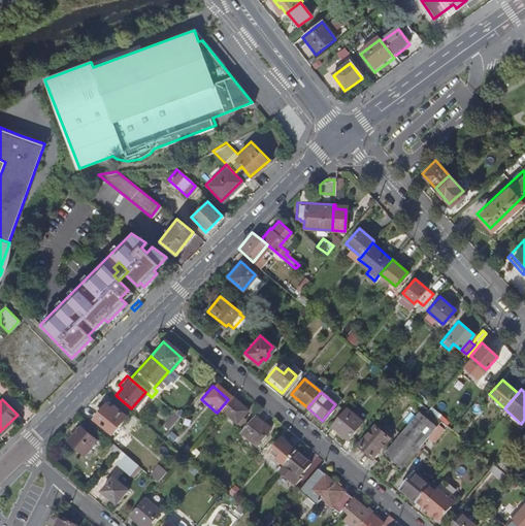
[(228,399),(217,413),(232,425),(242,413),(228,399)]
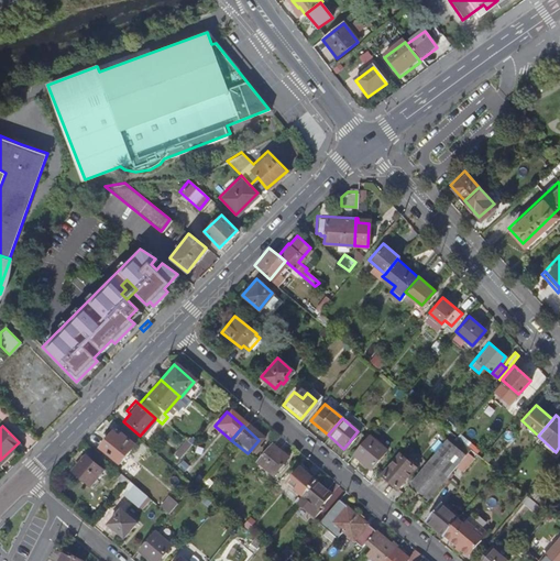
[(426,462),(405,486),(424,502),(456,465),(461,470),(473,457),(467,451),(469,448),(451,432),(426,462)]
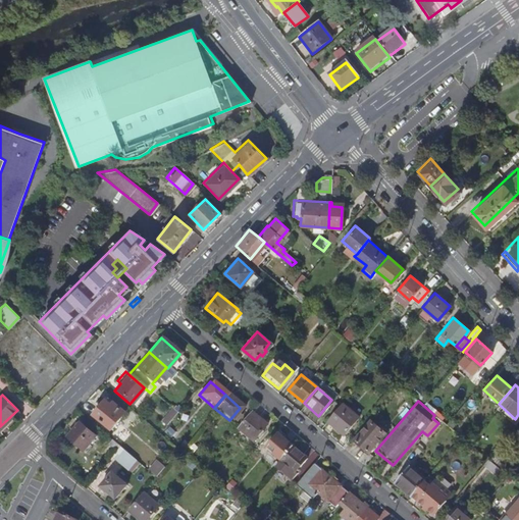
[(106,431),(121,414),(110,403),(107,407),(101,402),(89,416),(106,431)]
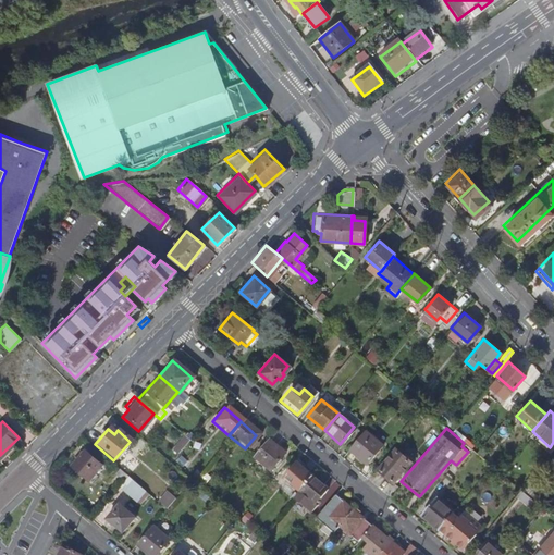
[(365,429),(347,449),(365,464),(381,444),(365,429)]
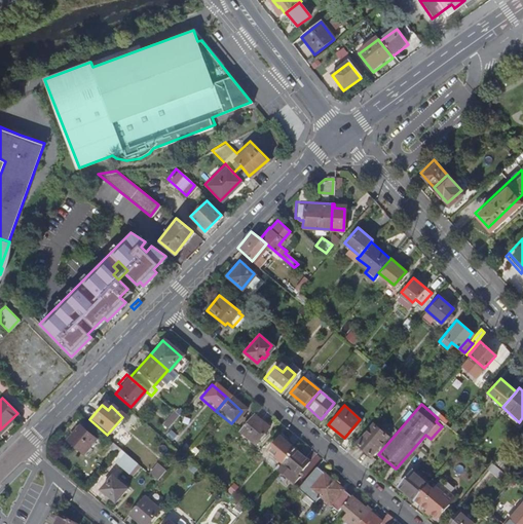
[(249,416),(234,434),(250,447),(264,429),(249,416)]
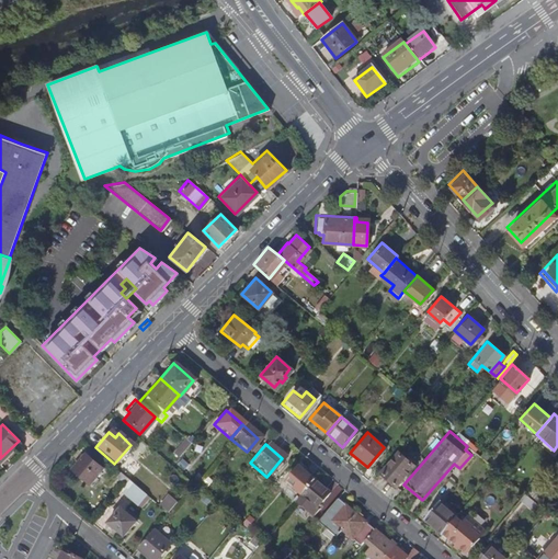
[(397,452),(379,472),(395,486),(412,465),(397,452)]
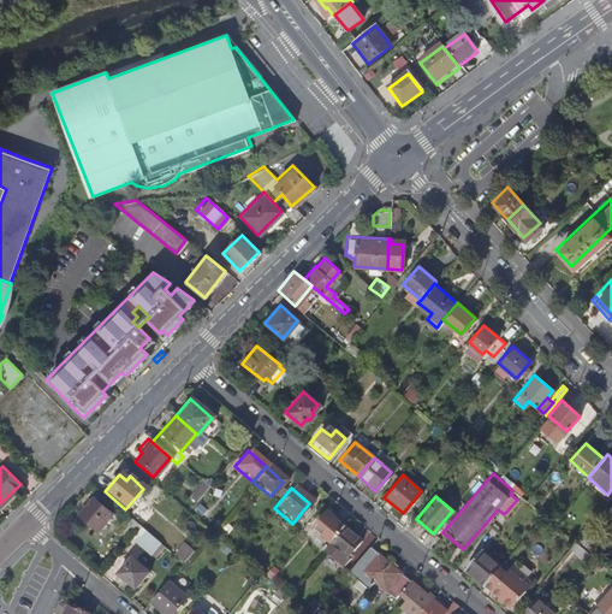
[(95,532),(110,515),(90,500),(76,515),(95,532)]
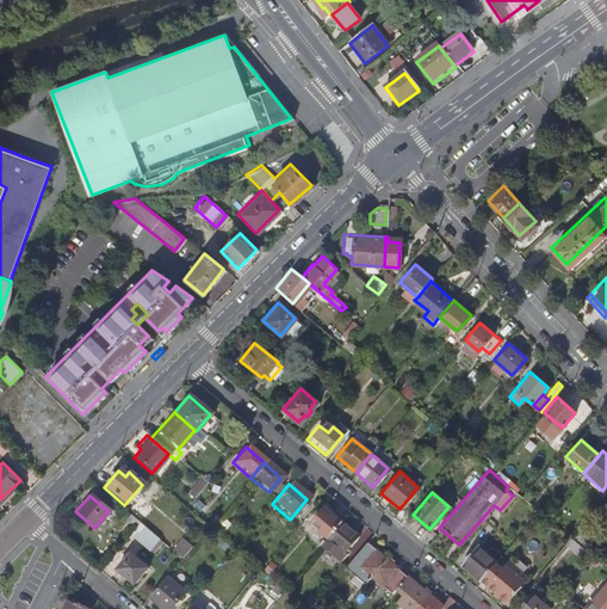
[(321,541),(336,524),(319,511),(304,528),(321,541)]
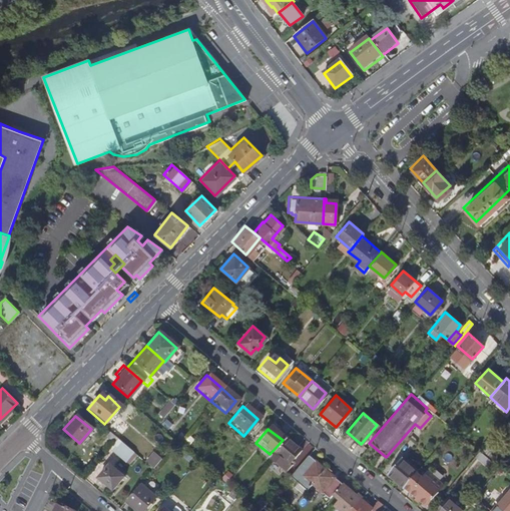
[(132,454),(116,440),(105,453),(110,457),(112,455),(123,464),(132,454)]
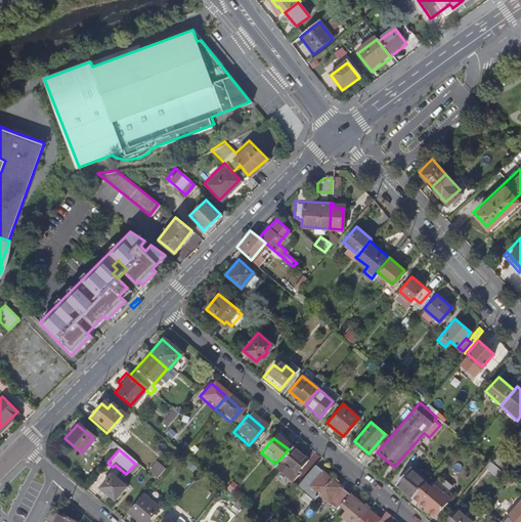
[(303,463),(289,449),(275,464),(270,471),(288,485),(293,478),(291,477),(303,463)]
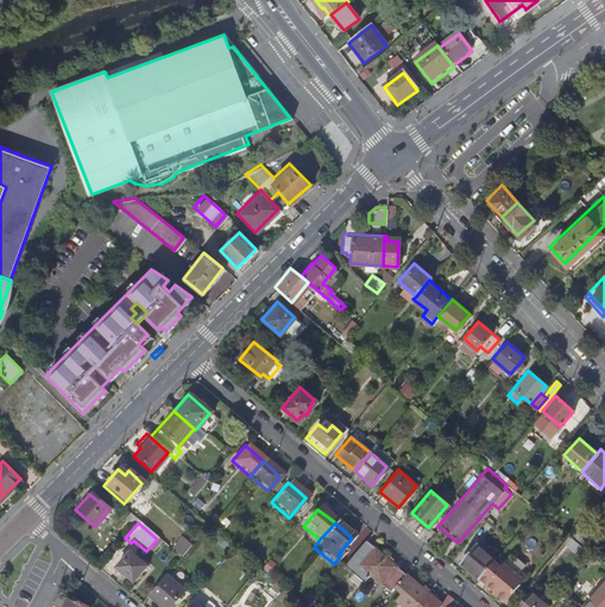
[(178,558),(188,548),(178,539),(170,550),(178,558)]
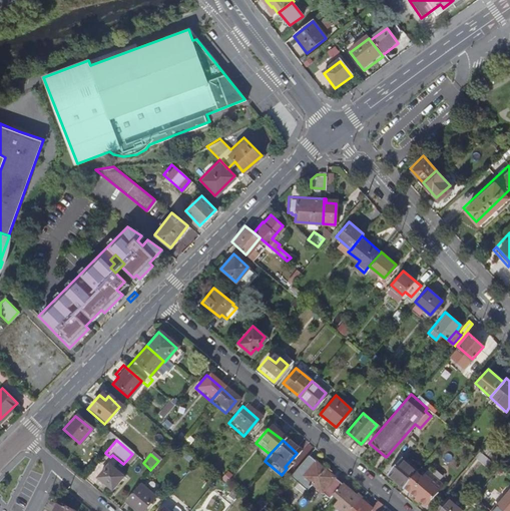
[(415,472),(418,469),(403,456),(400,460),(415,473),(415,472)]
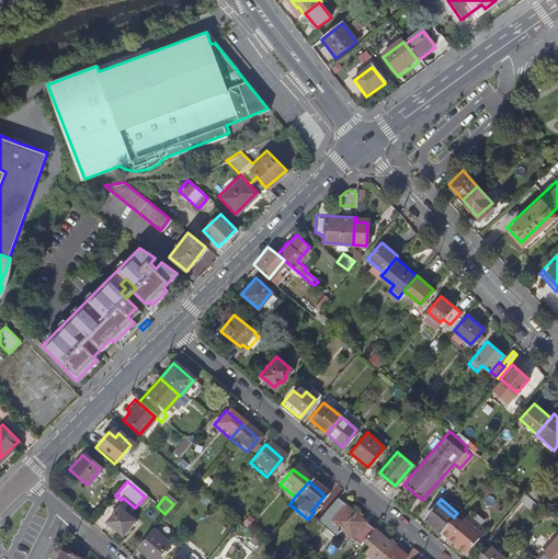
[(337,531),(349,516),(332,501),(319,516),(337,531)]
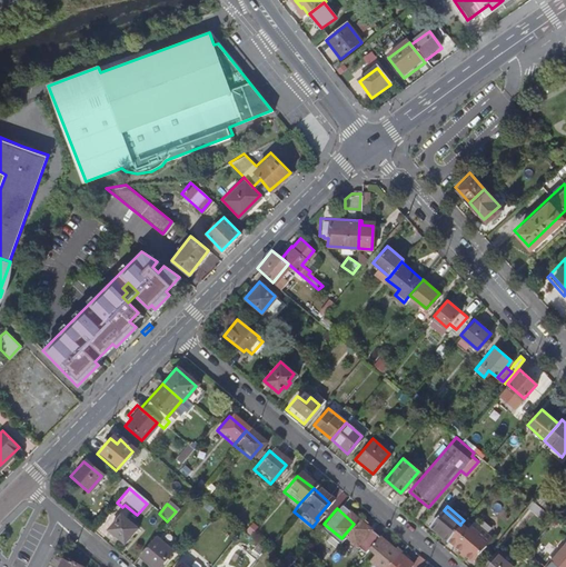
[(447,539),(460,525),(444,510),(432,525),(447,539)]
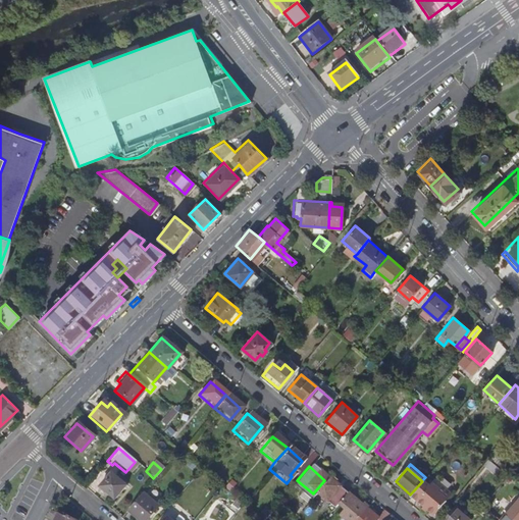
[(109,474),(97,487),(112,501),(123,486),(109,474)]
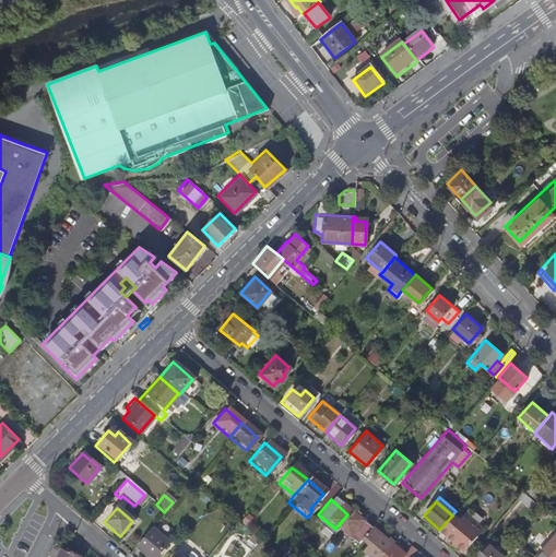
[(459,508),(456,511),(452,514),(459,519),(463,512),(459,508)]
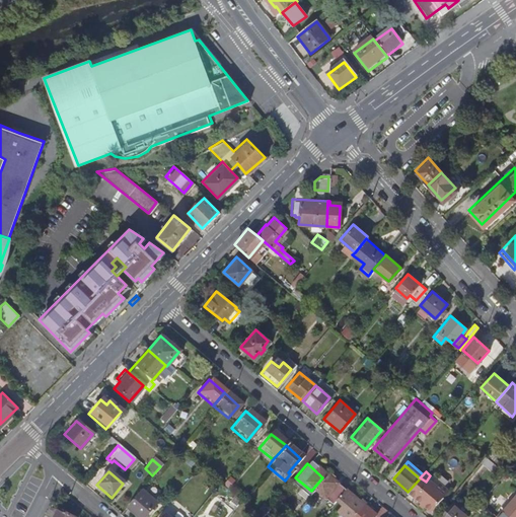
[(420,477),(420,478),(408,492),(430,510),(441,497),(440,497),(446,490),(430,475),(426,482),(420,477)]
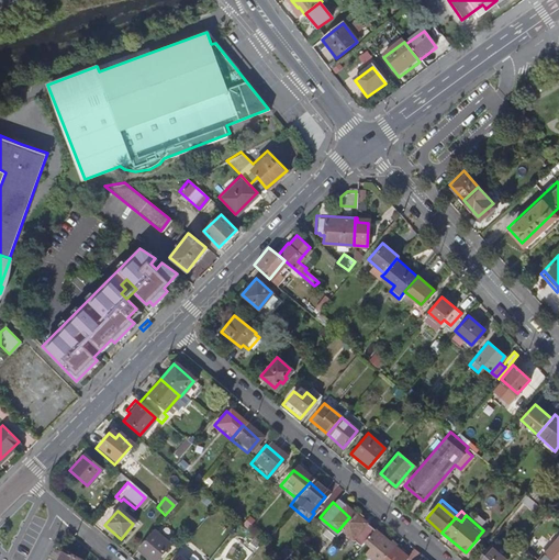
[(355,547),(368,533),(349,517),(337,532),(355,547)]
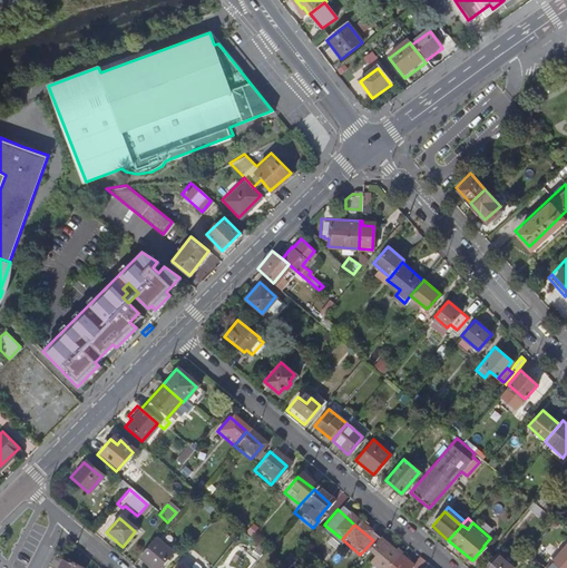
[(446,542),(448,540),(432,526),(430,528),(446,542)]
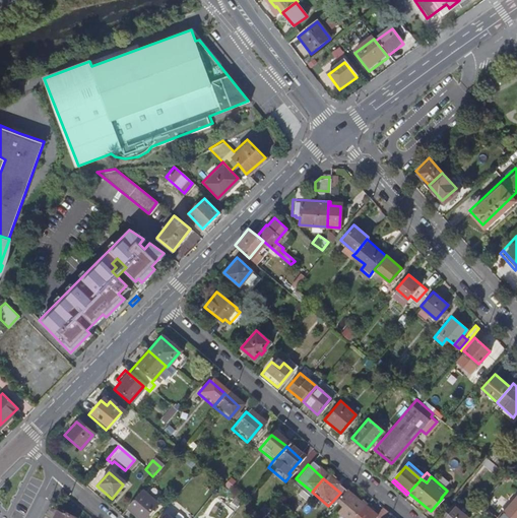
[(139,492),(124,510),(133,517),(142,517),(153,505),(139,492)]
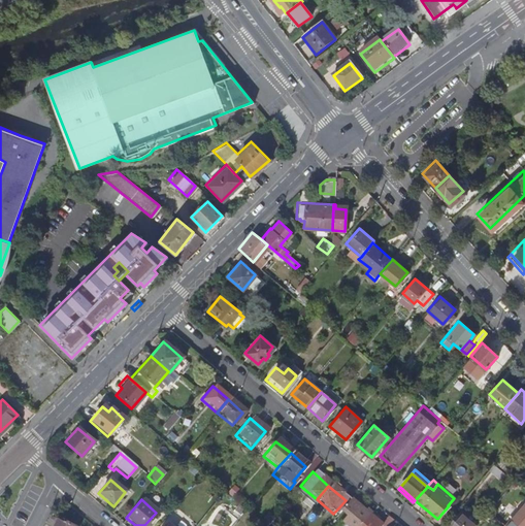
[(342,525),(354,525),(363,516),(346,500),(333,514),(331,516),(342,525)]
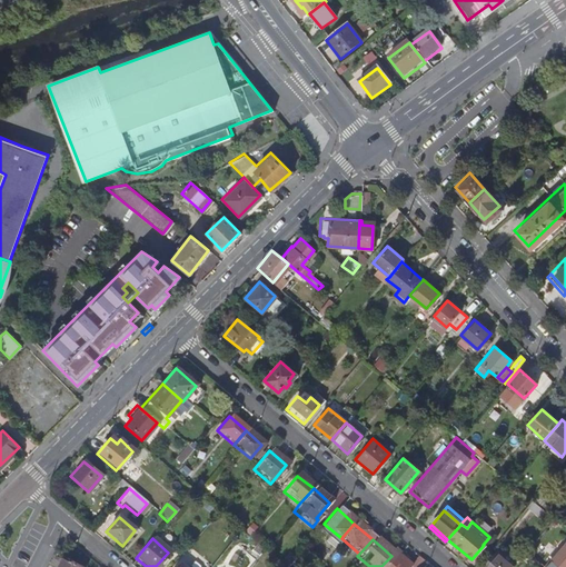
[(565,566),(565,539),(544,565),(546,566),(565,566)]
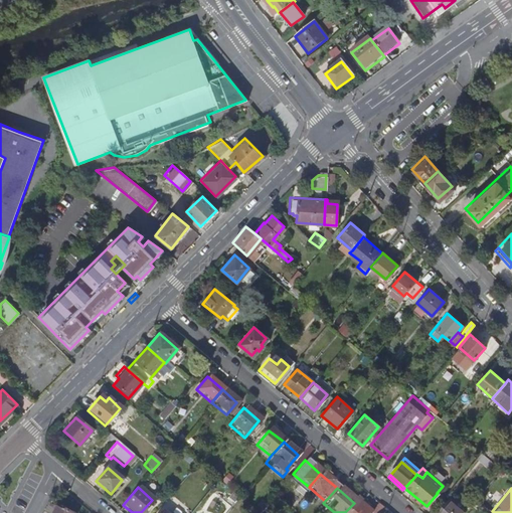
[(461,512),(464,511),(449,499),(436,512),(461,512)]
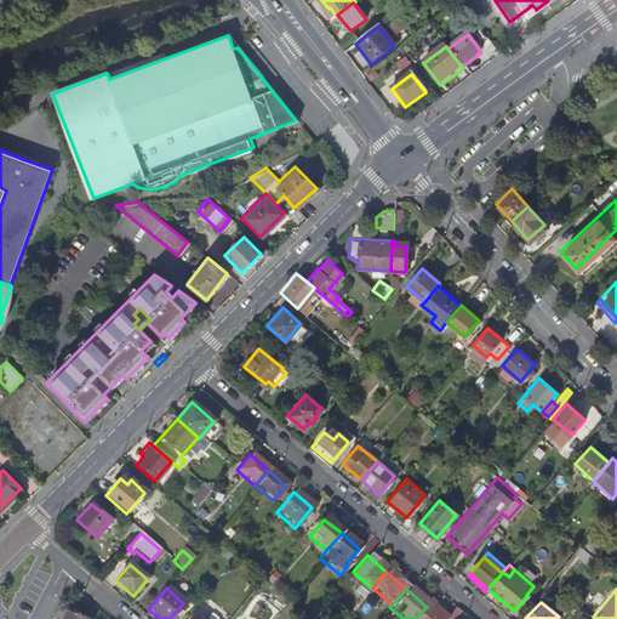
[(304,618),(310,618),(319,611),(312,605),(301,615),(304,618)]
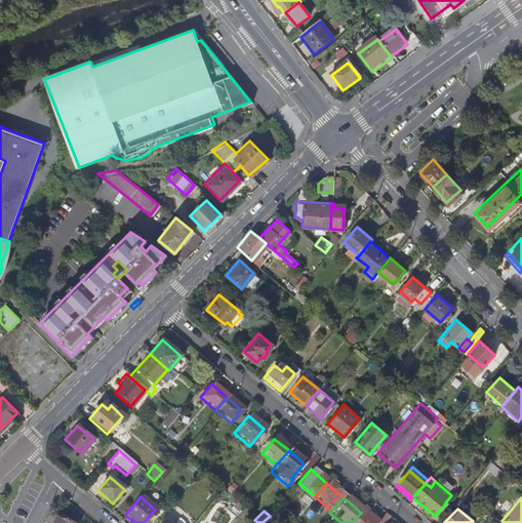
[(352,522),(373,522),(379,522),(385,518),(379,514),(372,522),(361,513),(352,522)]
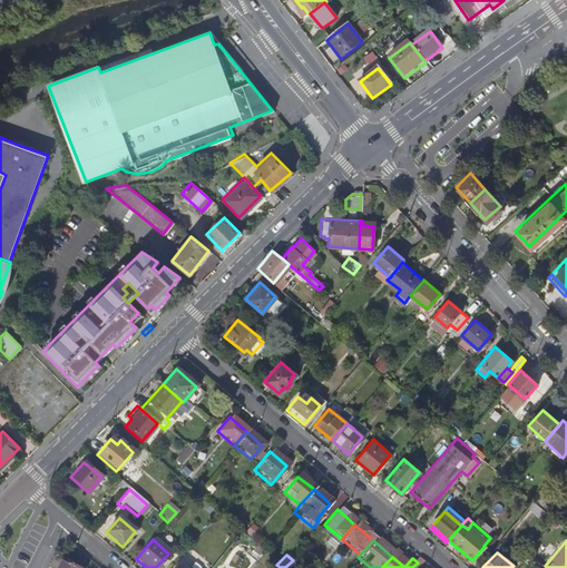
[(77,567),(60,558),(55,567),(77,567)]
